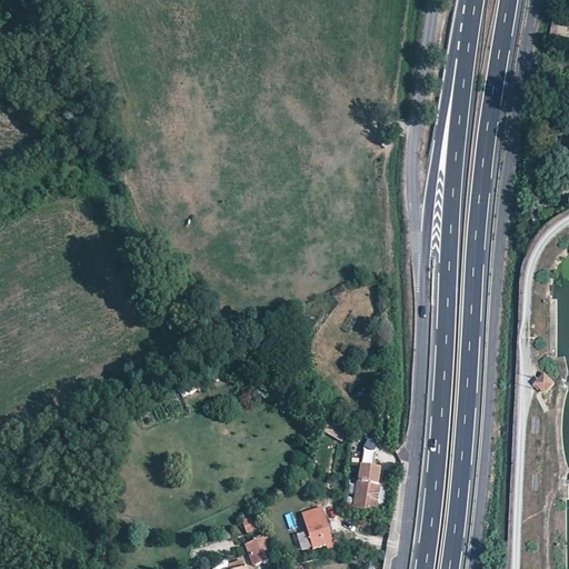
[(545,372),(533,382),(545,395),(555,383),(545,372)]
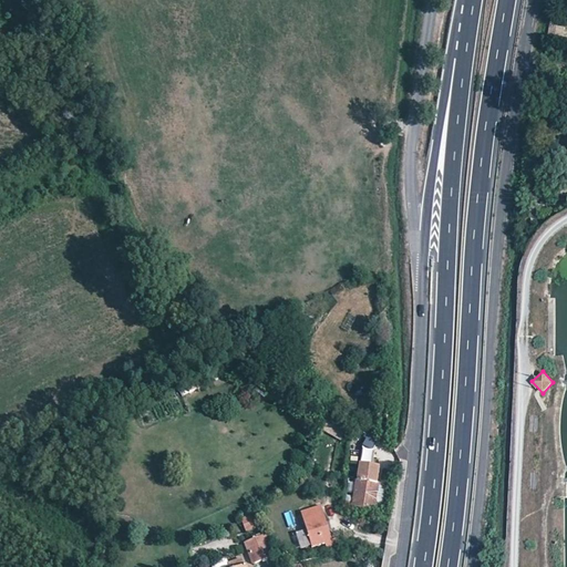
[(183,387),(179,388),(184,397),(208,384),(205,378),(184,388),(183,387)]
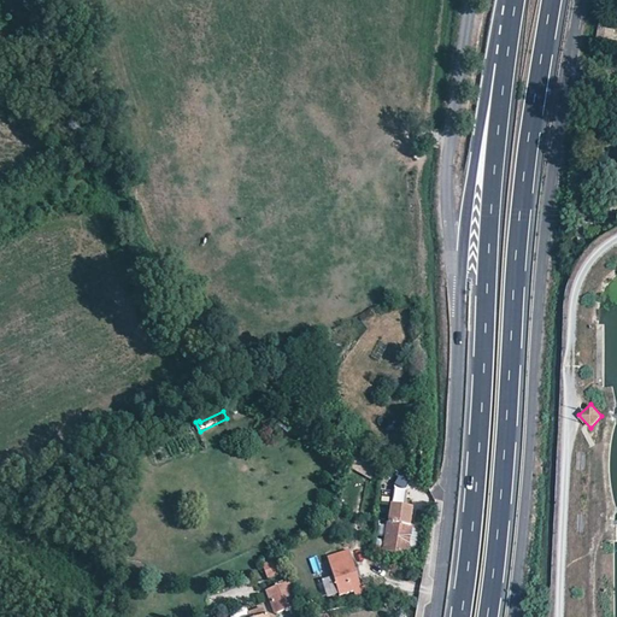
[(378,469),(356,456),(350,465),(371,480),(378,469)]
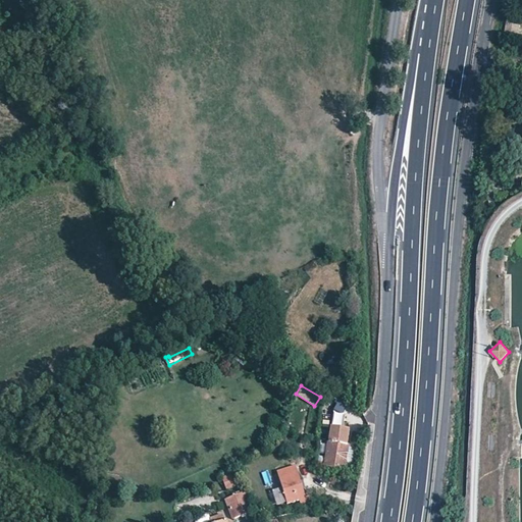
[(347,411),(338,408),(336,414),(345,417),(347,411)]
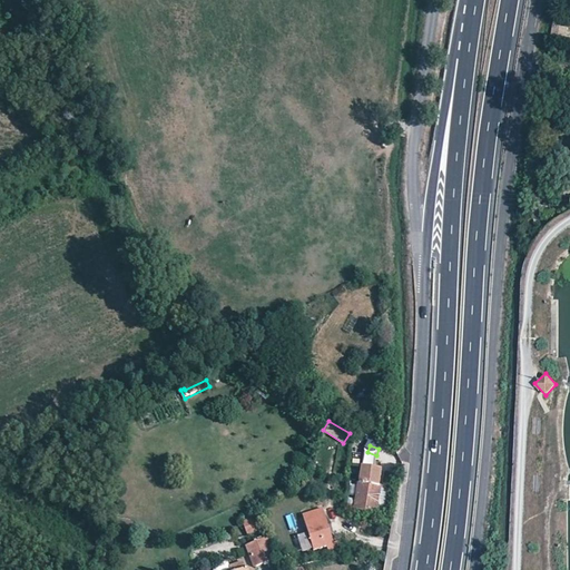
[(379,485),(381,470),(361,468),(355,499),(353,510),(376,513),(377,509),(381,485),(379,485)]
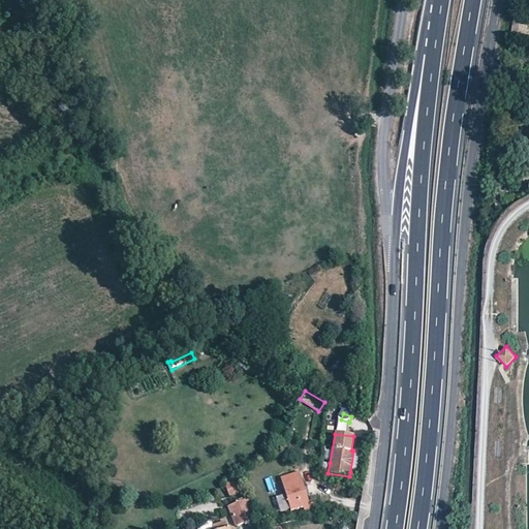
[(304,457),(299,444),(291,447),(297,460),(304,457)]
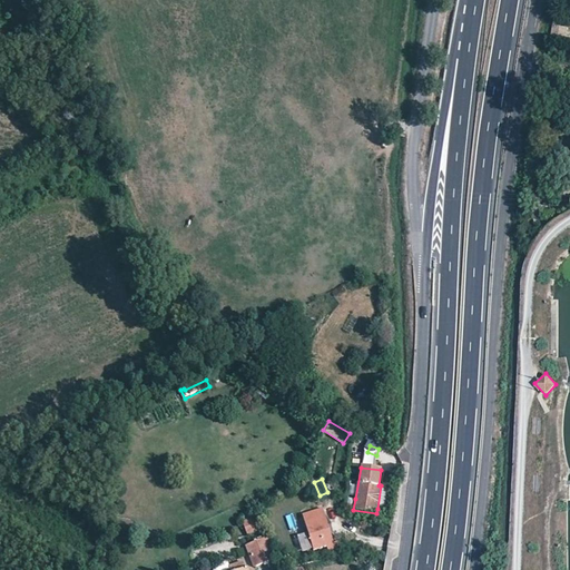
[(384,510),(387,487),(381,485),(377,509),(384,510)]
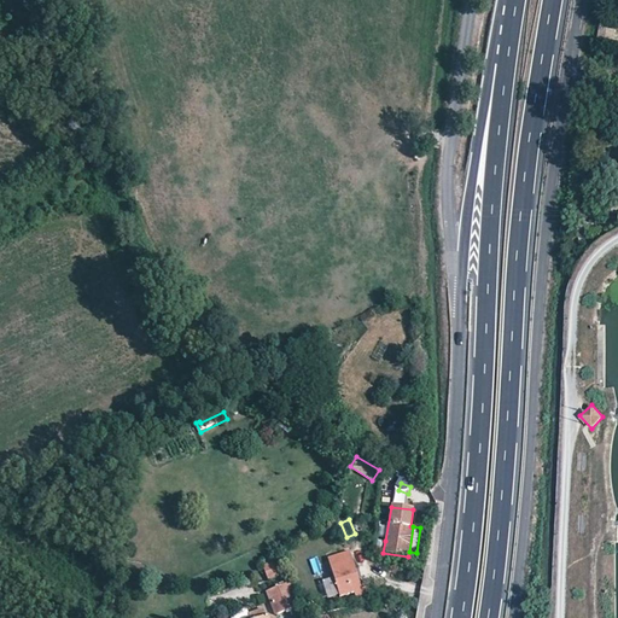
[(362,590),(349,553),(328,559),(340,598),(362,590)]
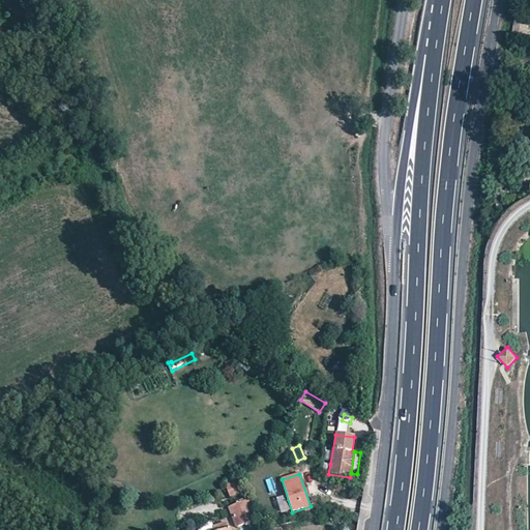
[(254,523),(247,506),(231,511),(238,529),(254,523)]
